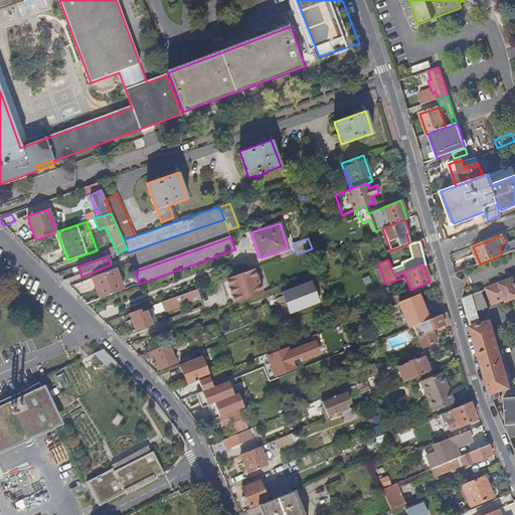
[(378,264),(373,266),(380,285),(385,283),(378,264)]
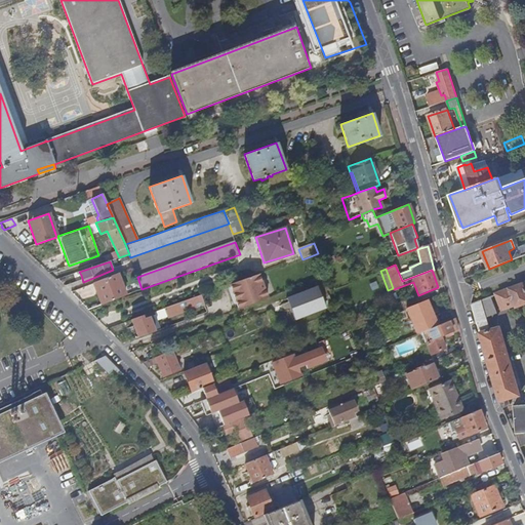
[(93,283),(102,306),(126,295),(117,274),(93,283)]
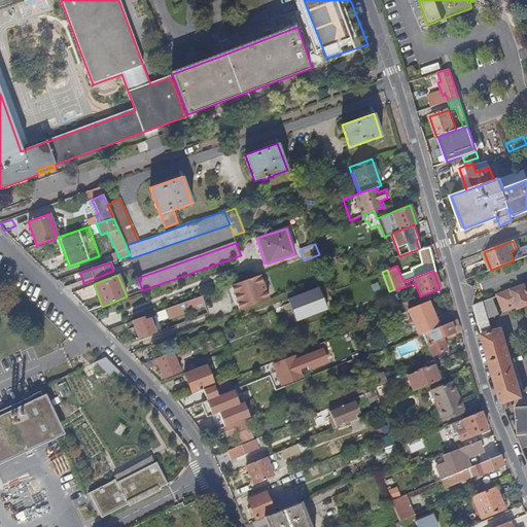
[(259,276),(231,286),(239,311),(268,300),(259,276)]
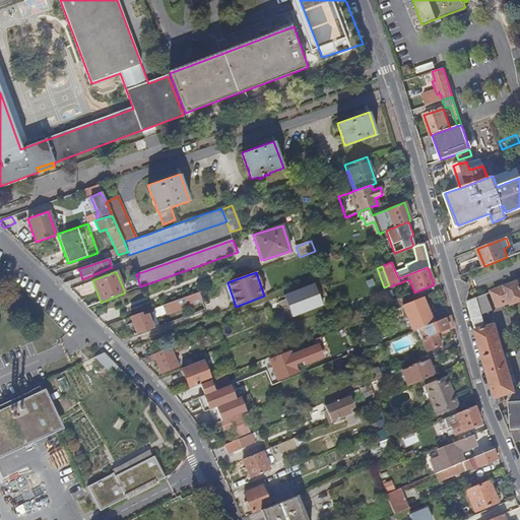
[(519,279),(503,287),(501,281),(491,286),(498,307),(511,302),(512,304),(519,300),(519,279)]
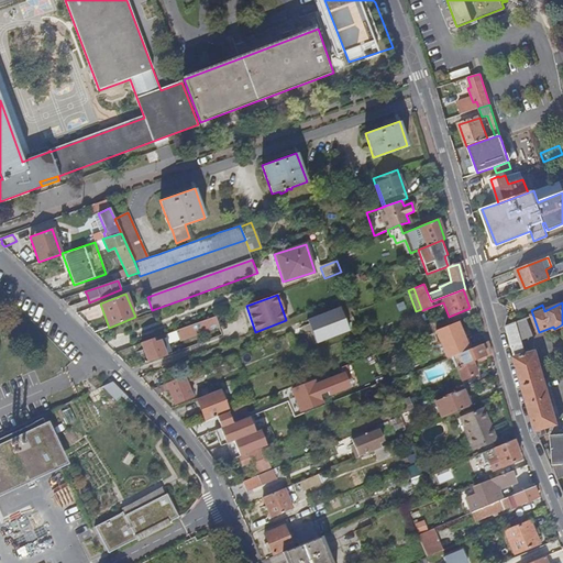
[(312,324),(332,317),(330,311),(310,319),(312,324)]
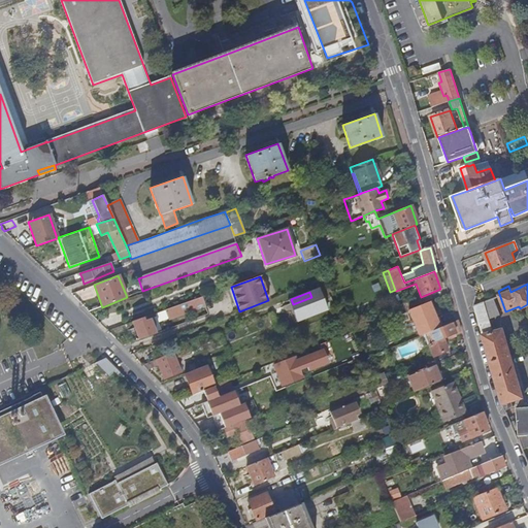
[(168,319),(204,306),(201,297),(165,310),(168,319)]
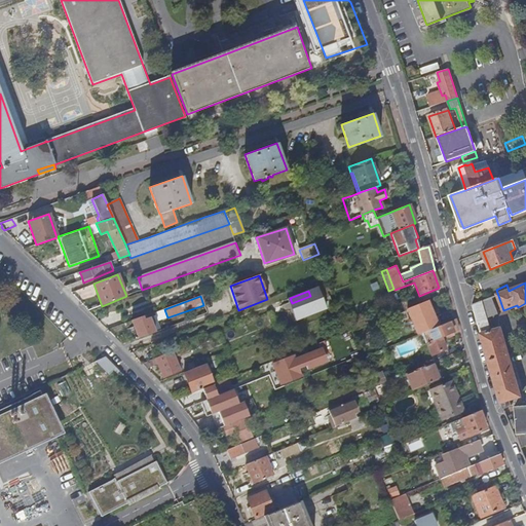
[(315,310),(310,296),(292,303),(297,317),(315,310)]
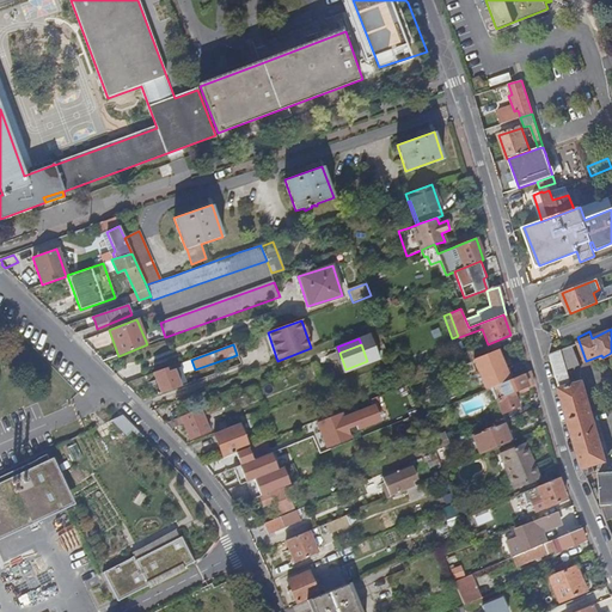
[(471,353),(473,360),(488,354),(484,347),(471,353)]
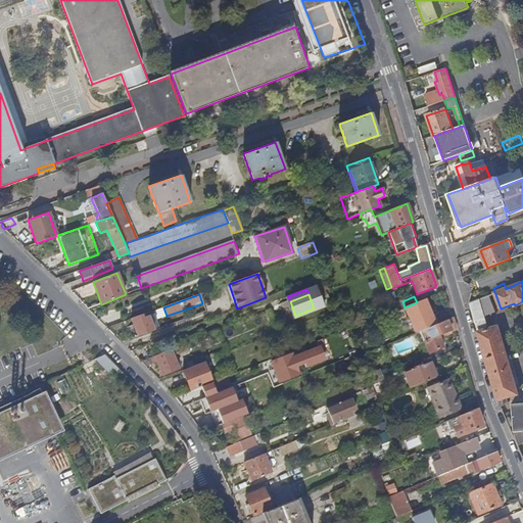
[(487,296),(469,303),(500,406),(508,401),(506,397),(517,393),(497,327),(486,330),(485,328),(487,327),(484,317),(493,313),(487,296)]
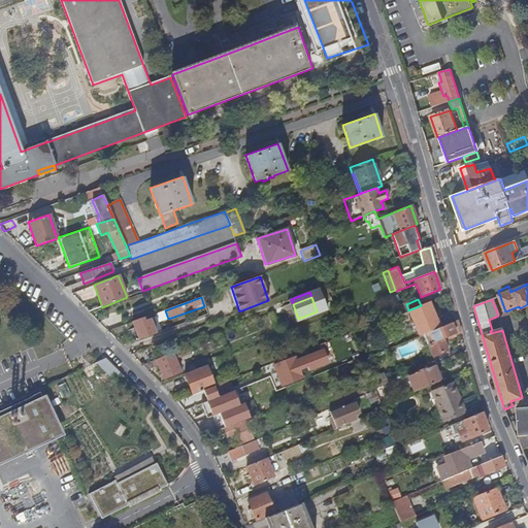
[(421,305),(408,310),(420,336),(424,334),(440,327),(440,326),(441,324),(438,317),(436,317),(430,301),(421,305)]
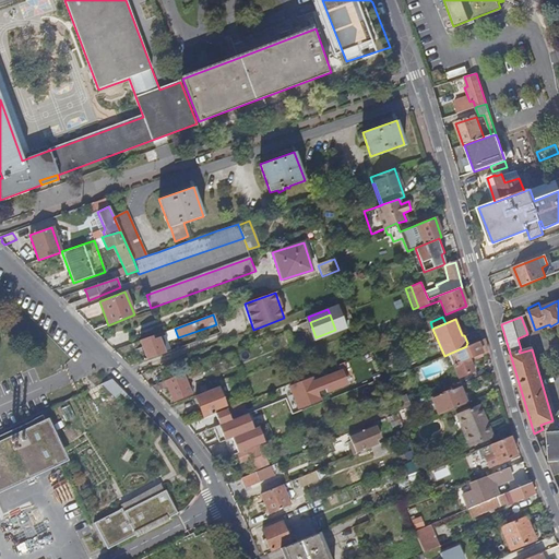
[(144,339),(140,341),(146,359),(164,354),(157,337),(152,340),(151,336),(144,339)]
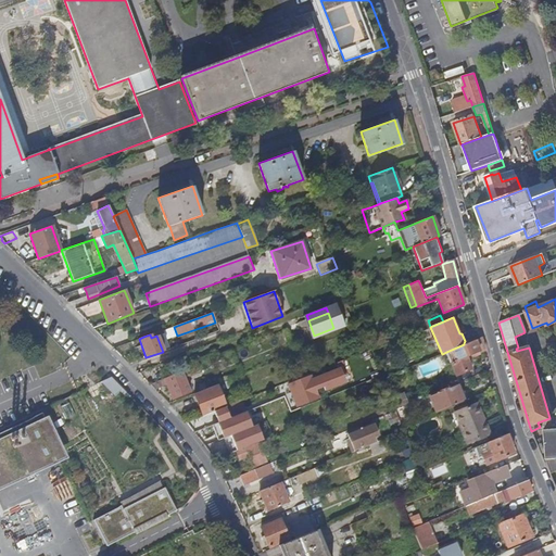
[(459,382),(474,377),(470,369),(466,356),(479,351),(480,354),(484,352),(481,338),(464,344),(446,352),(455,375),(458,383),(459,382)]
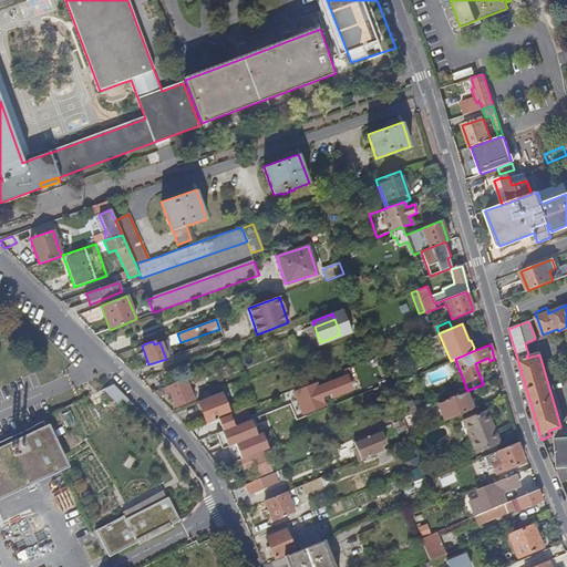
[(203,375),(202,372),(191,377),(193,383),(202,380),(200,377),(203,375)]
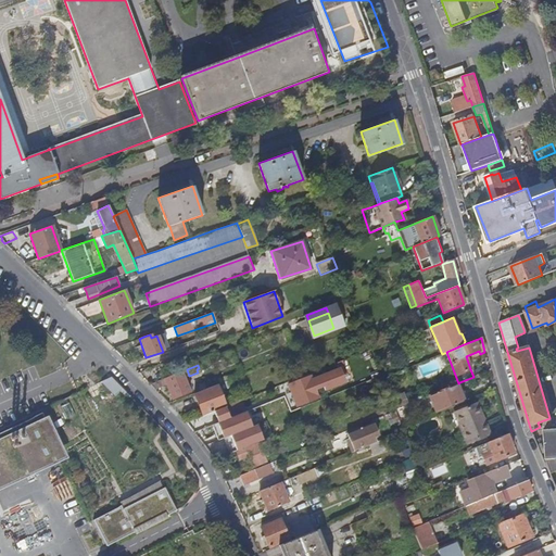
[(164,379),(166,386),(173,400),(190,392),(181,371),(164,379)]
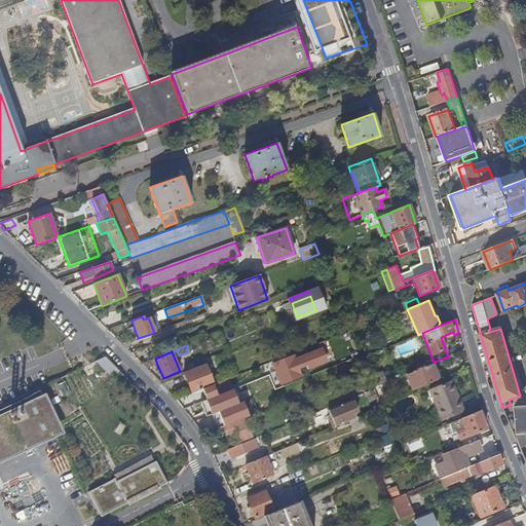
[(306,377),(312,375),(309,366),(305,367),(302,361),(296,363),(293,355),(272,365),(280,384),(301,376),(299,371),(303,369),(306,377)]
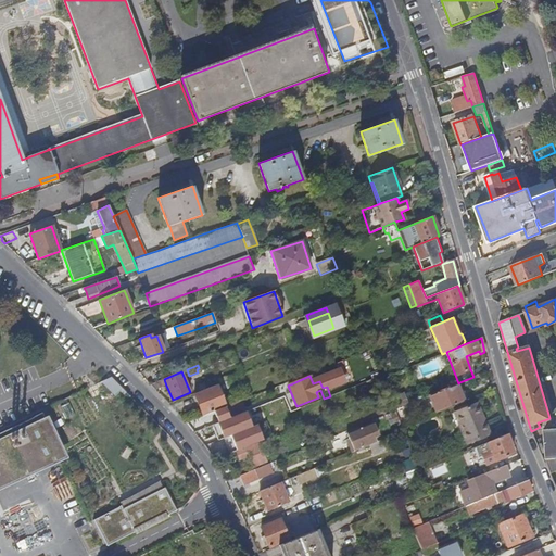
[(164,379),(151,384),(155,390),(166,386),(164,379)]
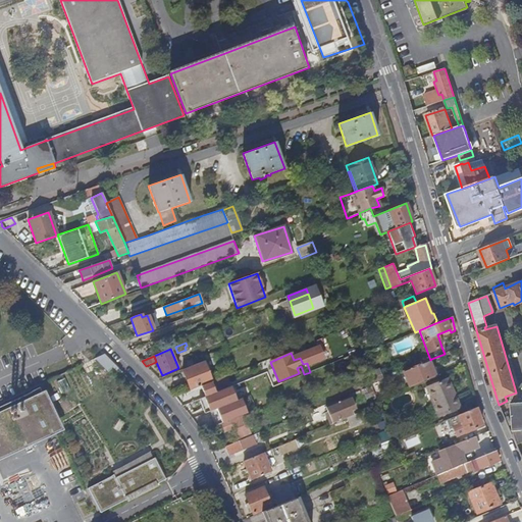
[(217,356),(210,359),(213,365),(219,362),(217,356)]
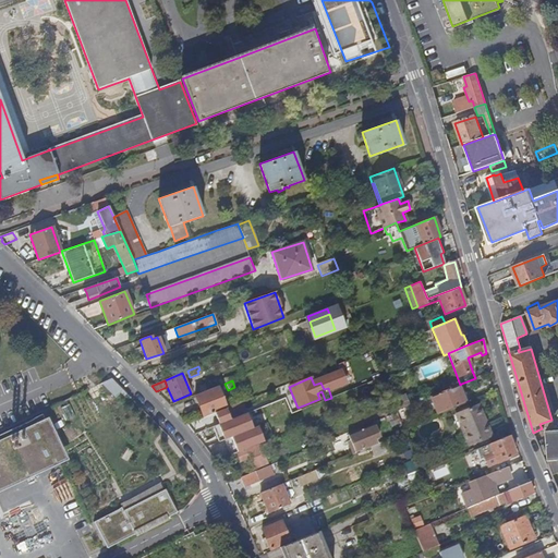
[(437,414),(464,403),(458,386),(429,397),(437,414)]
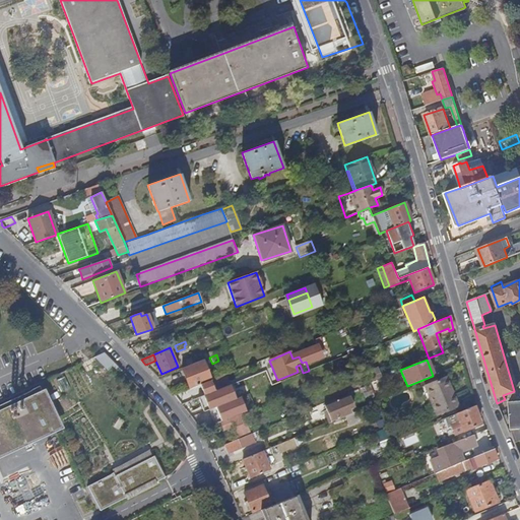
[(202,361),(182,369),(190,389),(210,381),(202,361)]
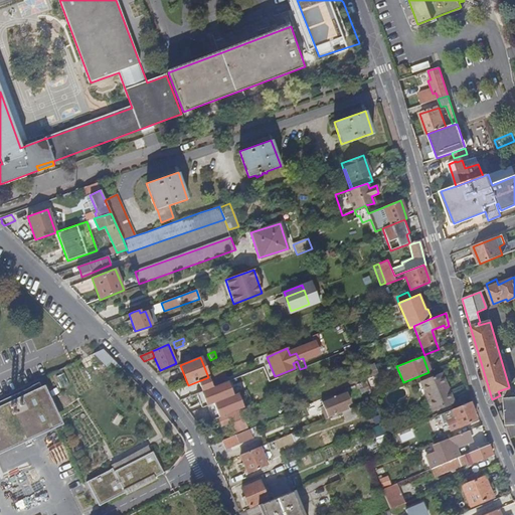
[(256,378),(253,371),(242,375),(245,382),(256,378)]
